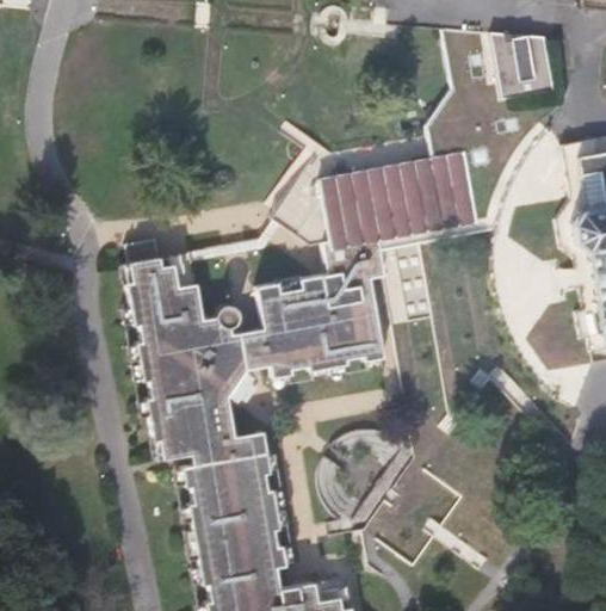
[(605,0),(585,0),(585,7),(605,10),(605,0)]
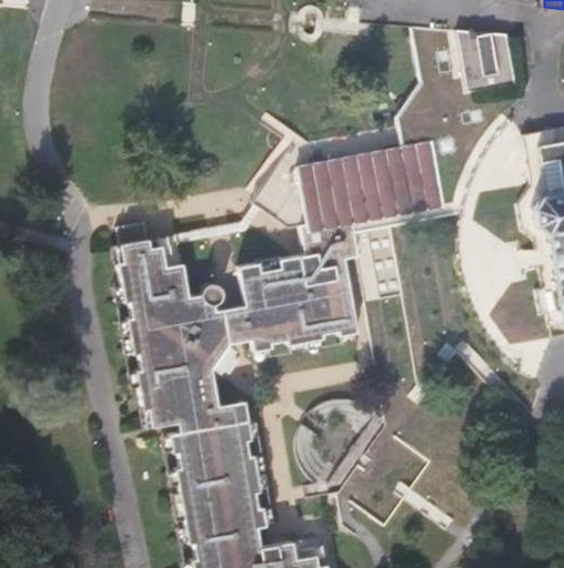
[(294,541),(263,547),(259,527),(268,525),(268,521),(265,508),(264,506),(260,507),(258,492),(261,490),(261,488),(259,474),(259,469),(257,456),(255,454),(251,455),(249,439),(252,438),(252,436),(250,422),(247,399),(219,404),(214,373),(213,367),(230,343),(235,342),(252,338),(254,350),(258,350),(271,347),(273,347),(272,342),(288,340),(289,344),(291,344),(304,342),(309,341),(322,338),(323,338),(325,337),(324,333),(340,331),(341,335),(343,335),(356,333),(359,332),(346,259),(361,255),(368,302),(383,300),(372,230),(462,214),(471,185),(482,161),(471,92),(519,83),(510,33),(413,28),(424,82),(400,117),(405,150),(299,168),(284,159),(259,195),(302,225),(305,253),(282,259),(283,266),(262,271),(261,262),(240,265),(245,304),(217,308),(215,303),(223,297),(224,292),(219,284),(214,282),(205,284),(202,294),(190,295),(183,263),(168,265),(163,245),(151,246),(150,240),(148,222),(119,226),(121,243),(124,261),(119,262),(123,285),(126,300),(126,302),(130,301),(133,316),(129,317),(129,320),(131,333),(132,337),(134,352),(134,354),(139,353),(142,368),(138,368),(138,371),(140,385),(144,409),(150,408),(153,426),(179,422),(181,432),(171,433),(171,435),(173,449),(173,452),(179,450),(181,467),(178,467),(178,469),(180,484),(181,492),(185,518),(187,527),(190,540),(190,543),(194,541),(198,557),(193,558),(193,560),(194,567),(329,567),(329,564),(320,566),(318,554),(298,558),(294,541)]
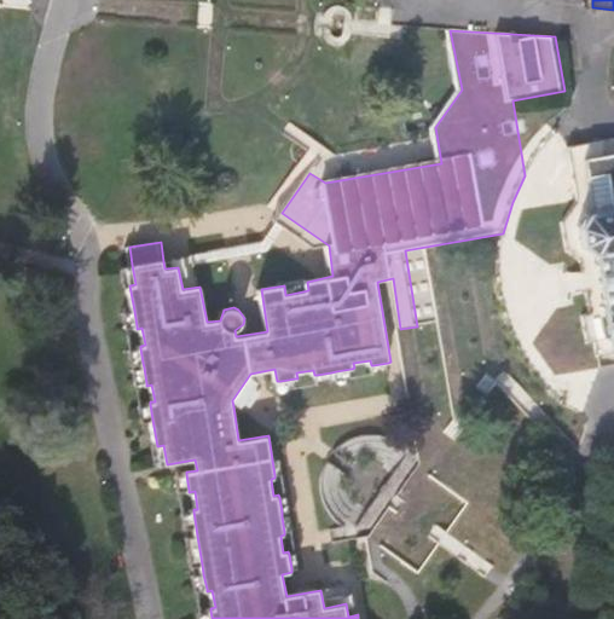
[(613,139),(607,142),(572,148),(577,174),(581,201),(589,209),(578,224),(581,246),(596,255),(610,345),(613,343),(613,139)]
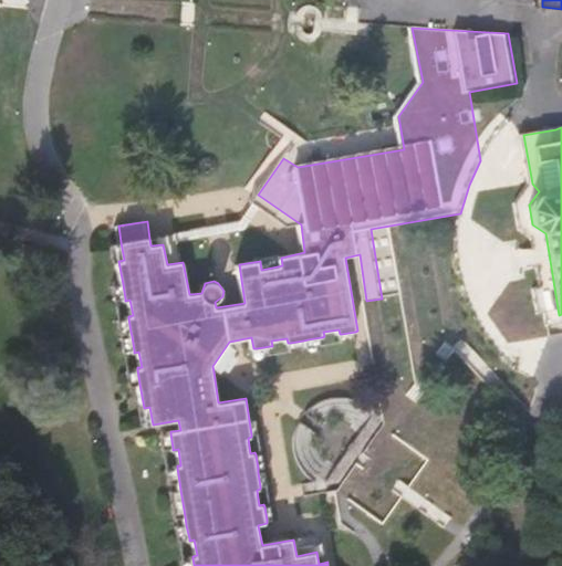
[(561,314),(559,315),(545,233),(532,224),(529,205),(539,191),(532,184),(518,203),(521,221),(522,228),(536,238),(537,248),(540,268),(543,285),(540,286),(537,289),(540,313),(549,312),(551,325),(561,324),(561,314)]
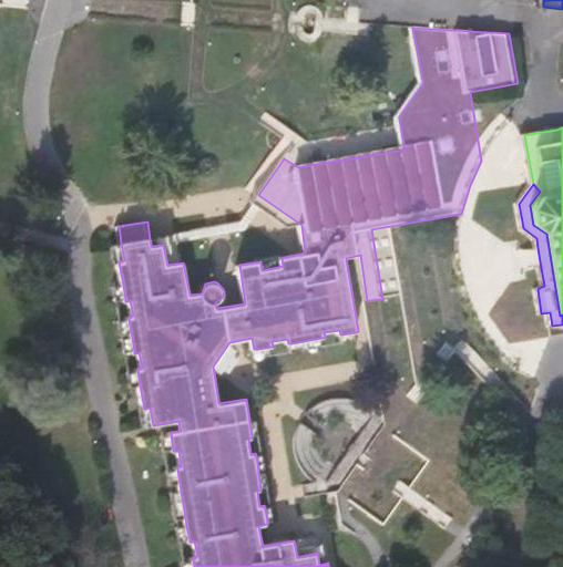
[(302,225),(258,195),(254,202),(257,204),(264,209),(289,227),(302,225)]
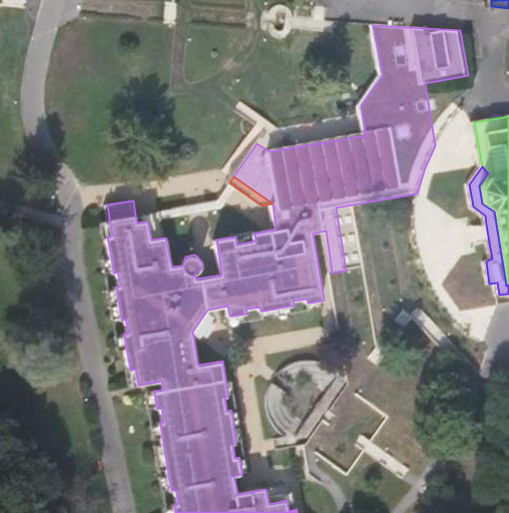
[(225,208),(238,189),(232,184),(220,200),(160,211),(161,219),(225,208)]
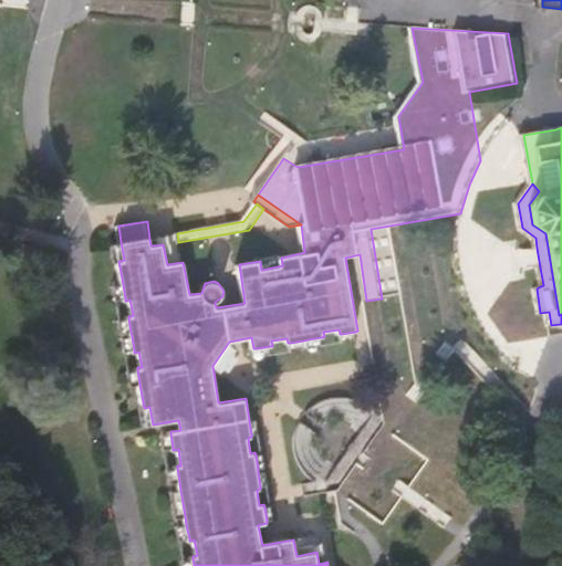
[(178,242),(177,233),(149,239),(151,245),(163,244),(167,264),(183,262),(178,242)]
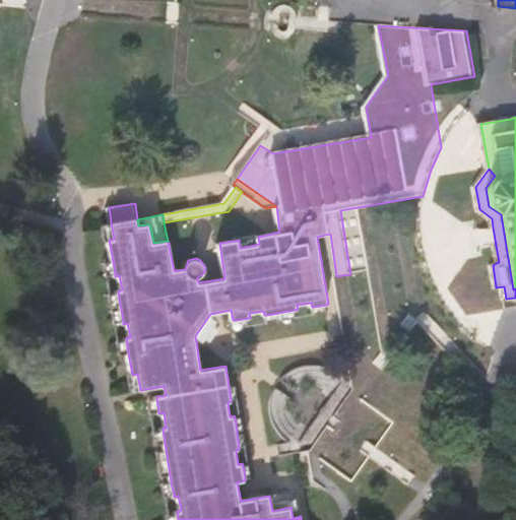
[(115,274),(113,261),(105,263),(107,275),(115,274)]
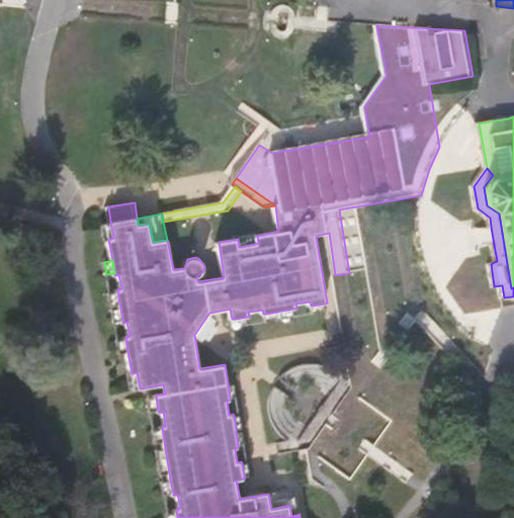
[(119,304),(117,291),(110,292),(112,305),(119,304)]
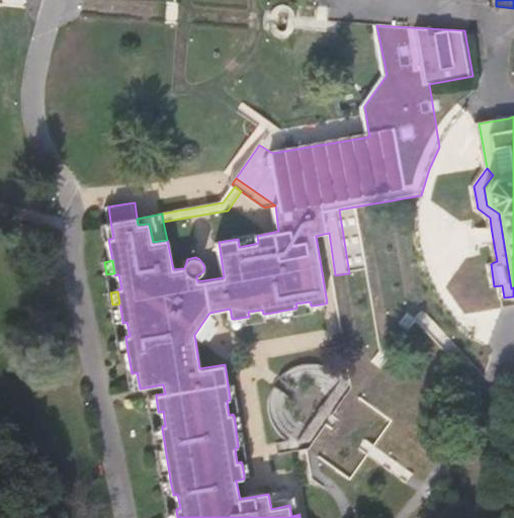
[(327,311),(325,304),(313,306),(314,313),(327,311)]
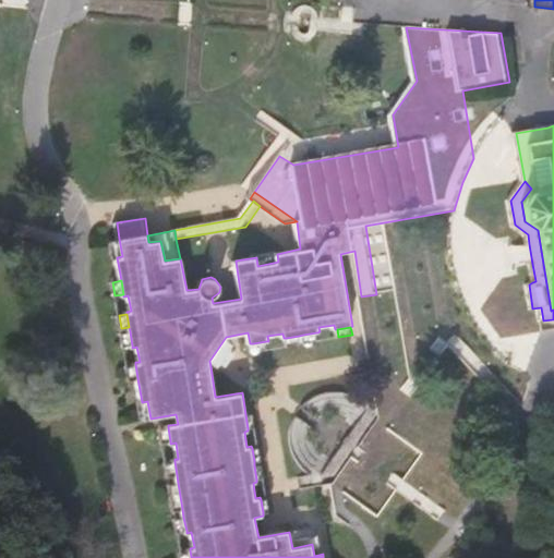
[(132,346),(130,331),(122,332),(123,347),(132,346)]
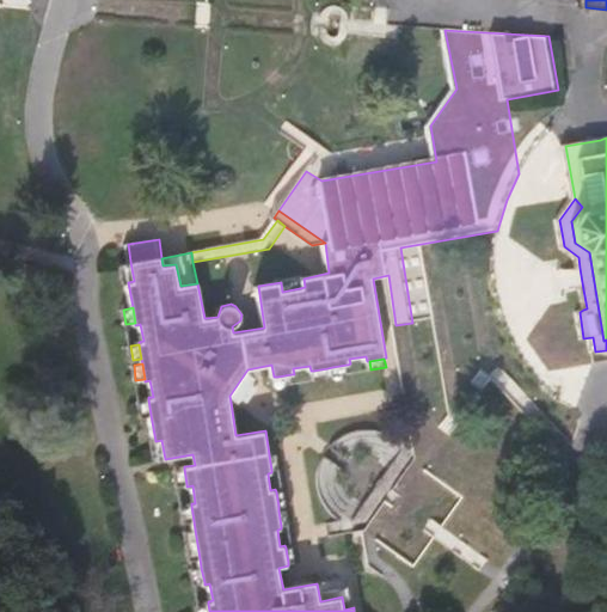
[(349,373),(348,365),(347,365),(332,367),(335,375),(349,373)]
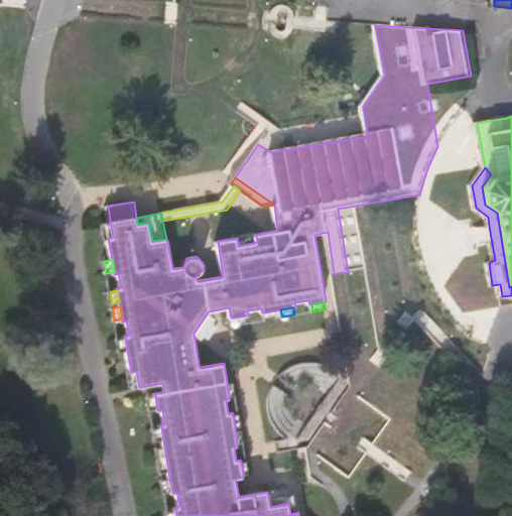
[(216,321),(214,310),(209,311),(194,334),(195,339),(205,338),(216,321)]
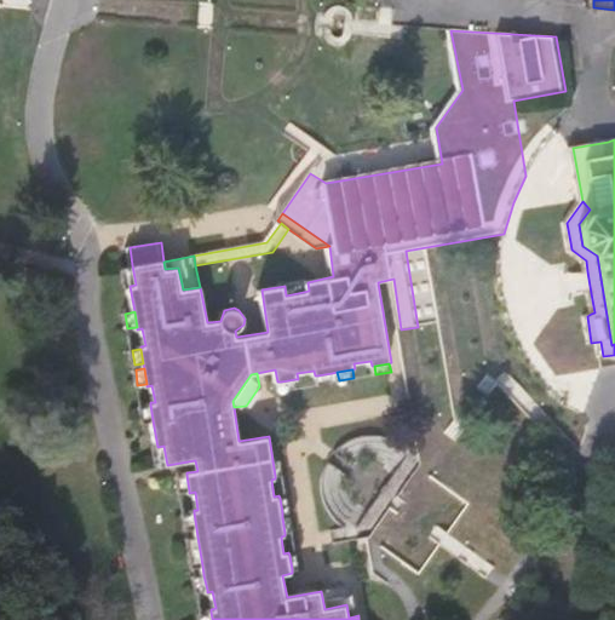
[(333,382),(332,373),(317,375),(319,384),(333,382)]
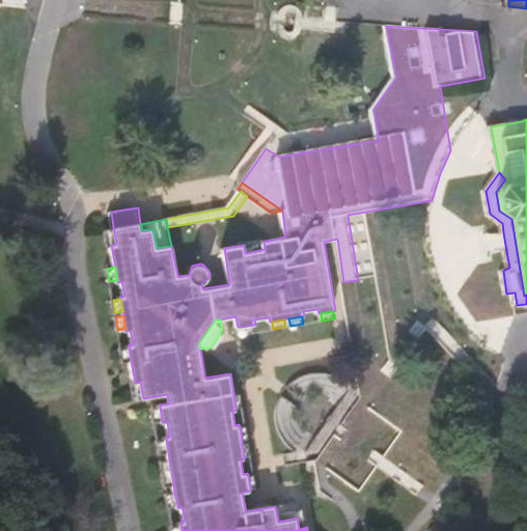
[(254,332),(253,325),(241,327),(242,334),(254,332)]
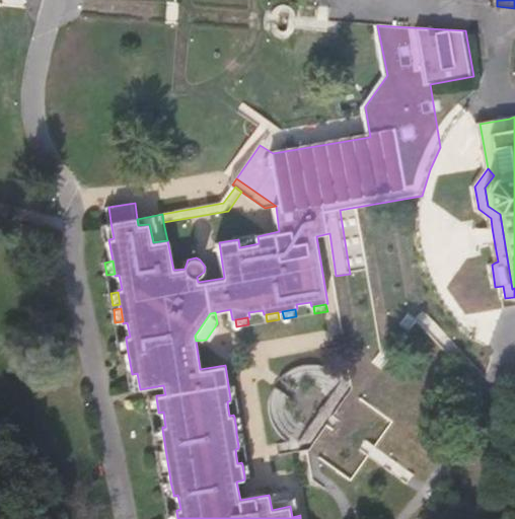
[(128,352),(126,339),(119,341),(120,353),(128,352)]
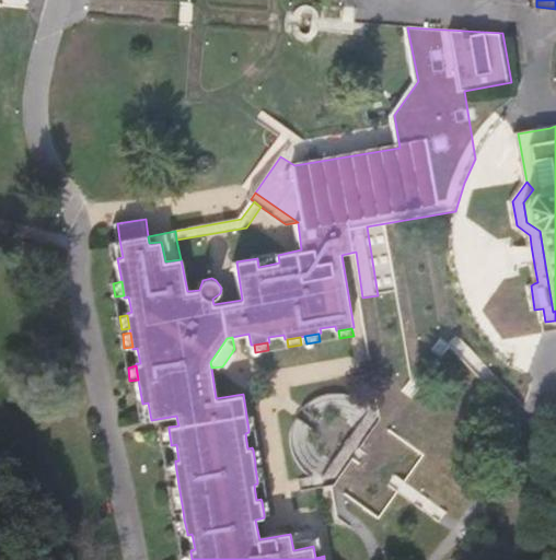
[(257,429),(255,415),(246,416),(248,430),(257,429)]
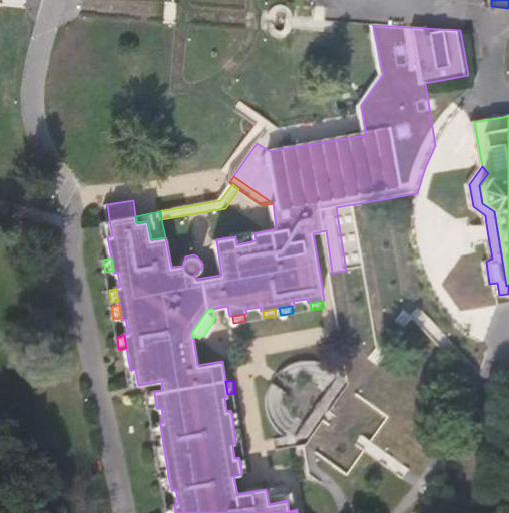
[(156,406),(154,393),(146,394),(148,407),(156,406)]
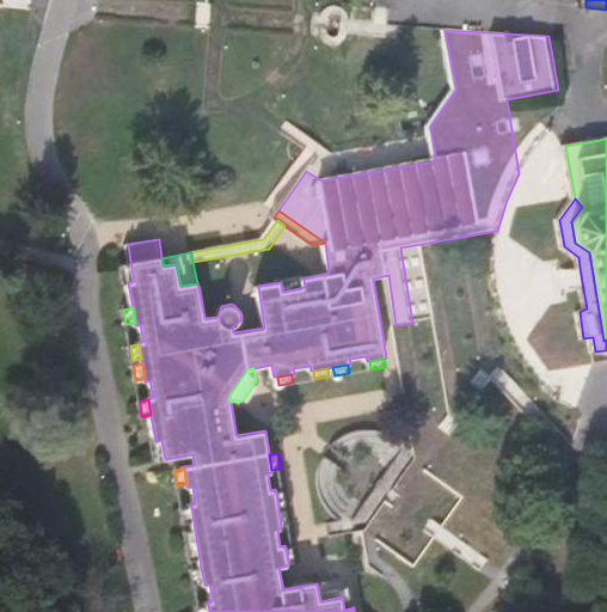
[(287,505),(284,490),(276,491),(279,506),(287,505)]
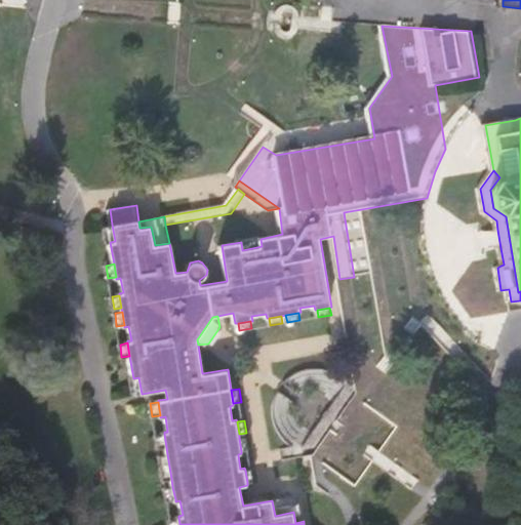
[(166,447),(164,434),(156,435),(158,448),(166,447)]
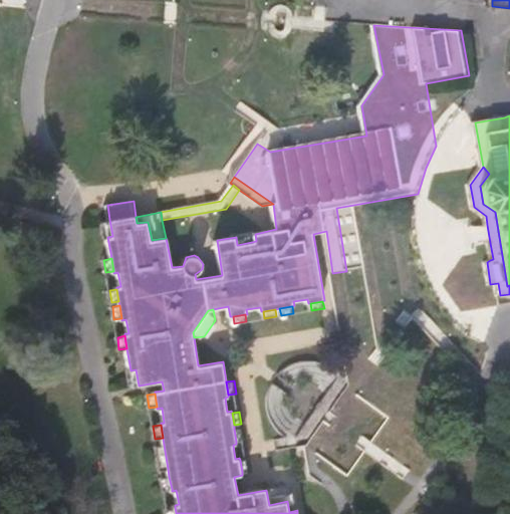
[(244,441),(242,428),(234,429),(236,442),(244,441)]
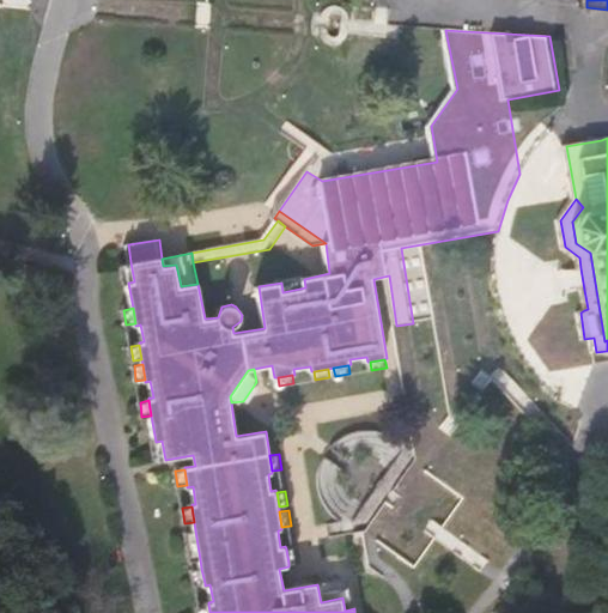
[(200,559),(195,530),(187,532),(192,562),(200,559)]
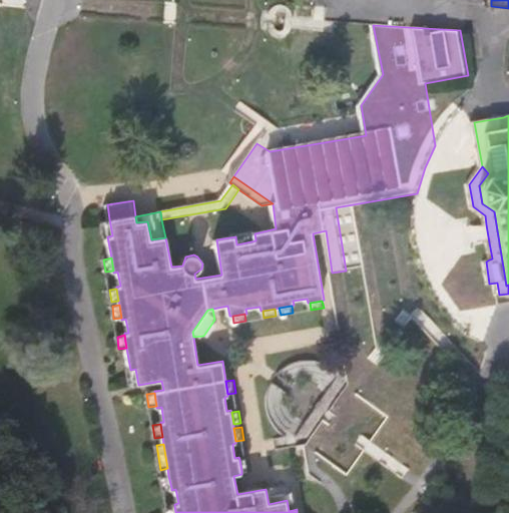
[(248,470),(246,458),(239,459),(241,471),(248,470)]
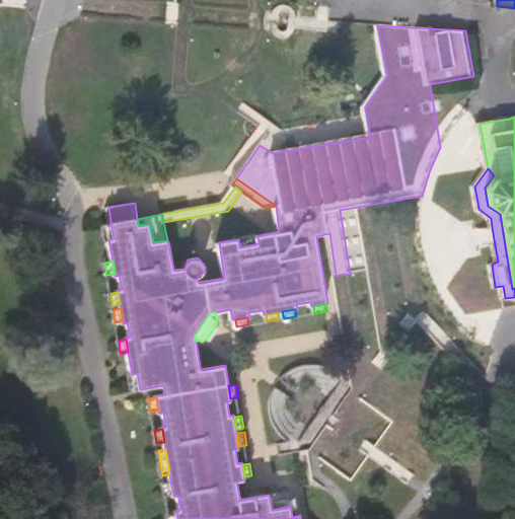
[(173,494),(170,482),(163,483),(165,495),(173,494)]
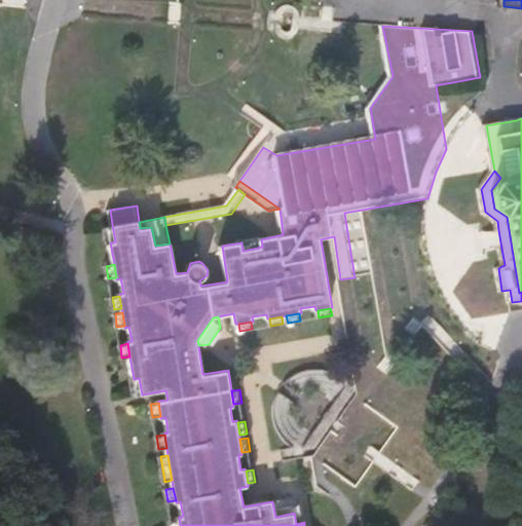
[(304,522),(300,496),(272,501),(275,517),(294,513),(296,524),(304,522)]
